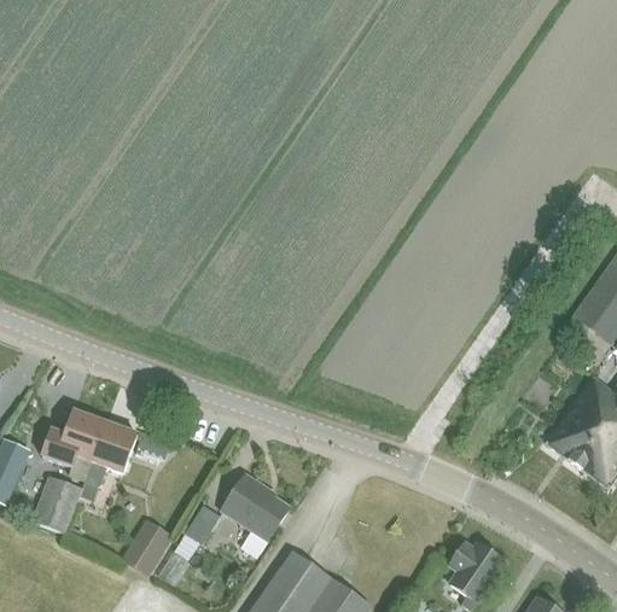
[(616,252),(572,314),(613,343),(616,337),(616,252)]
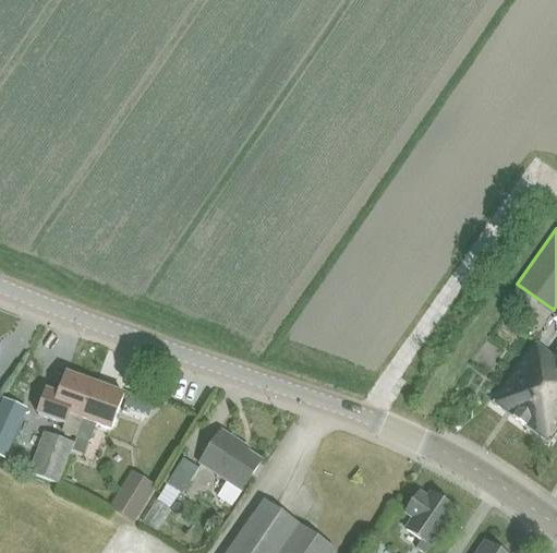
[(495,399),(551,439),(556,430),(556,352),(536,339),(495,399)]
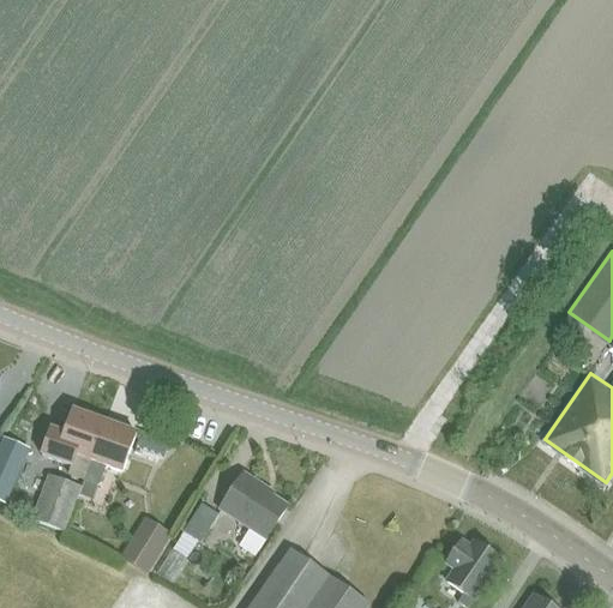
[(84,475),(106,417),(73,404),(65,428),(50,422),(41,451),(71,462),(68,470),(84,475)]
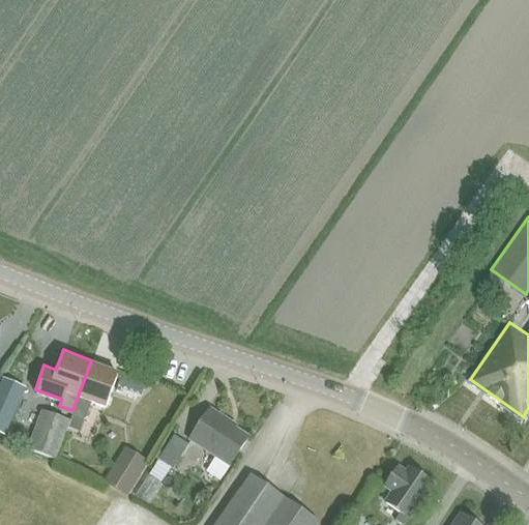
[(91,360),(72,410),(90,416),(95,402),(107,406),(119,371),(91,360)]
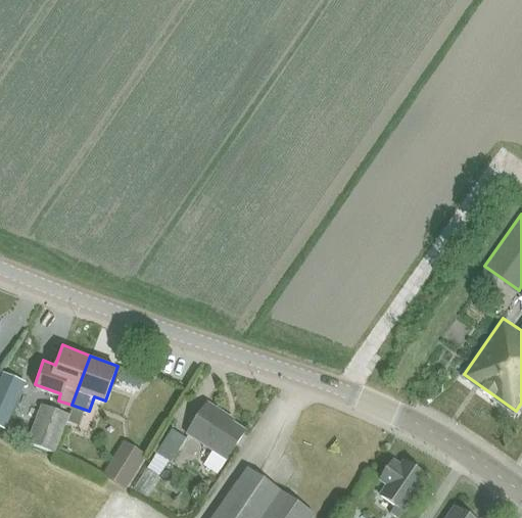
[(2,372),(0,376),(0,423),(6,426),(25,381),(2,372)]
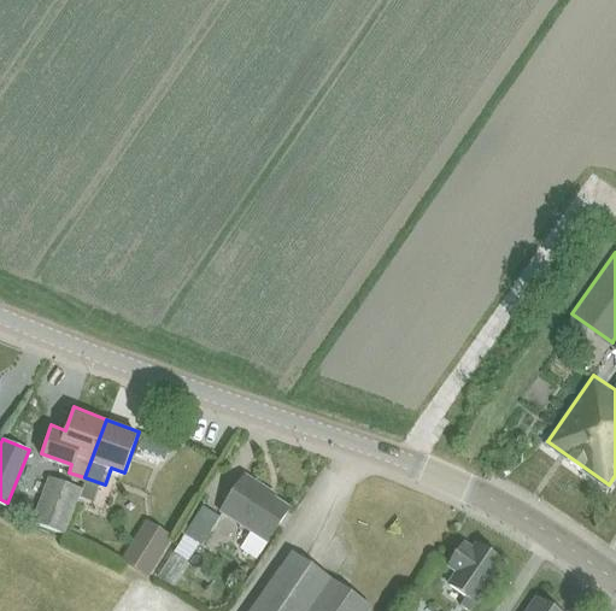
[(251,529),(267,540),(289,505),(264,488),(267,486),(245,471),(221,510),(251,529)]
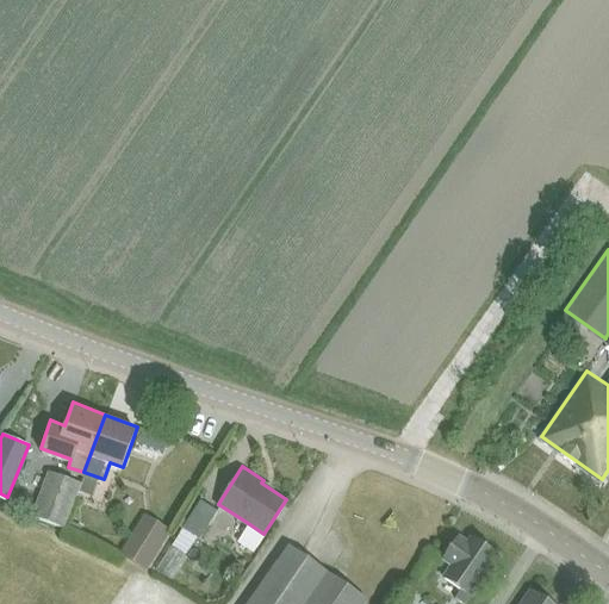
[(66,524),(82,479),(49,467),(32,512),(66,524)]
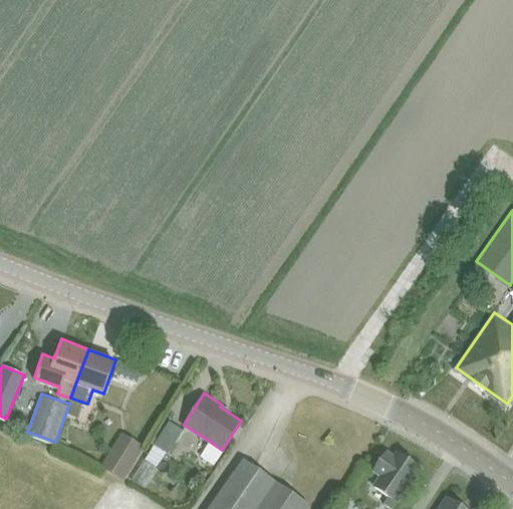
[(168,452),(184,429),(170,420),(154,443),(168,452)]
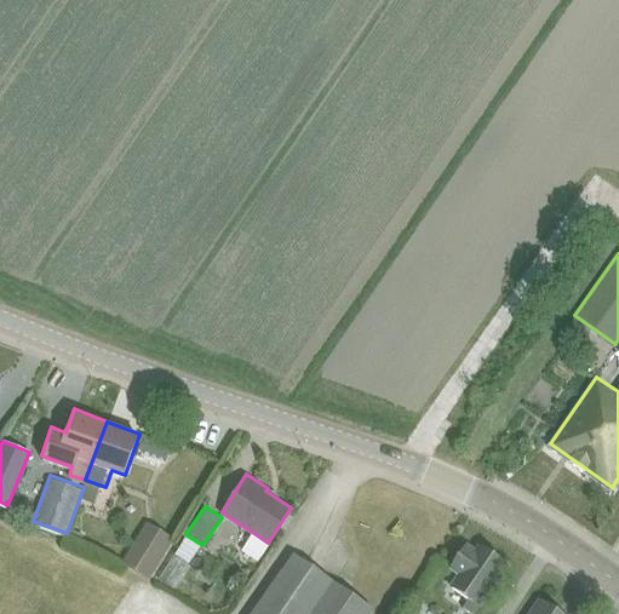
[(149,578),(175,535),(147,518),(121,561),(149,578)]
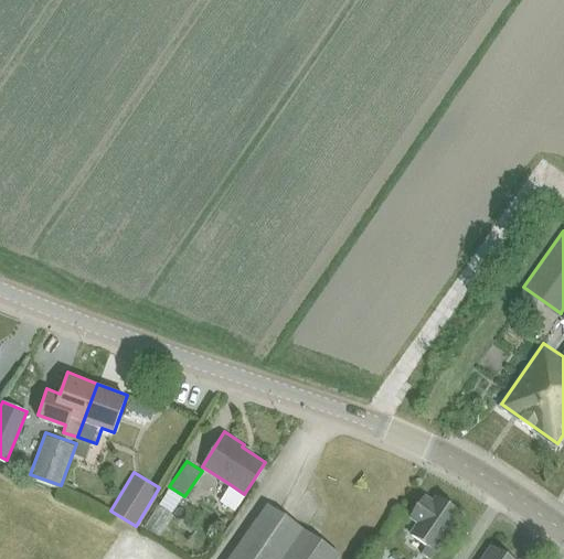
[(230,484),(224,494),(238,503),(244,494),(230,484)]
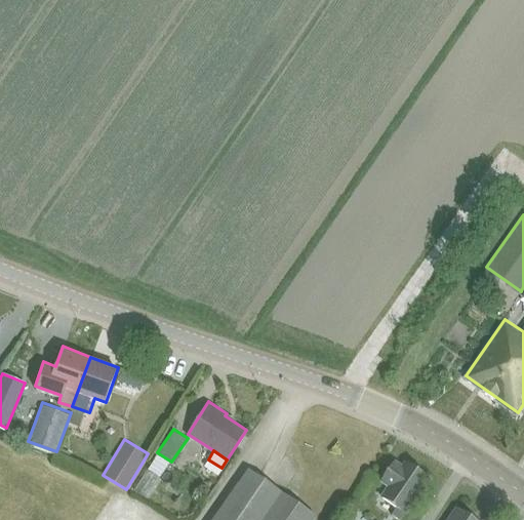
[(407,510),(431,476),(407,460),(404,465),(396,460),(384,478),(391,483),(384,493),(398,504),(393,512),(401,518),(407,510)]
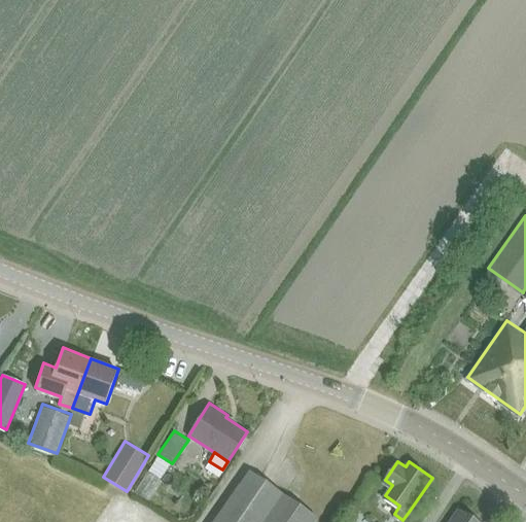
[(314,521),(318,516),(248,467),(211,521),(314,521)]
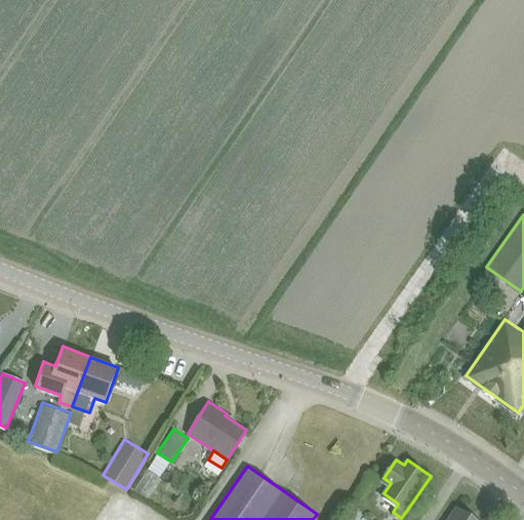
[(479,519),(458,506),(447,519),(479,519)]
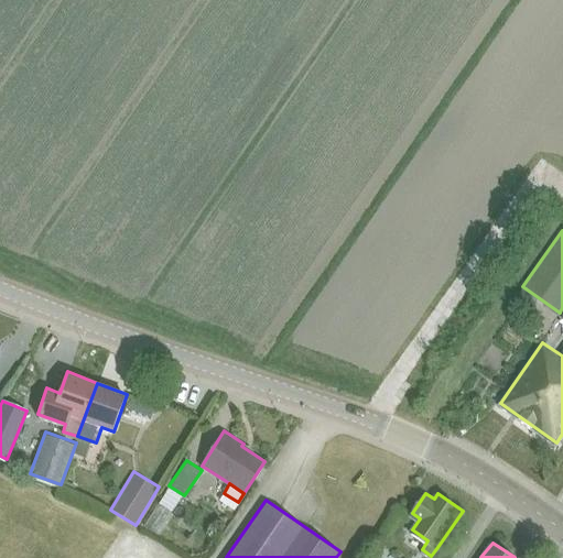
All buildings are outlined.
